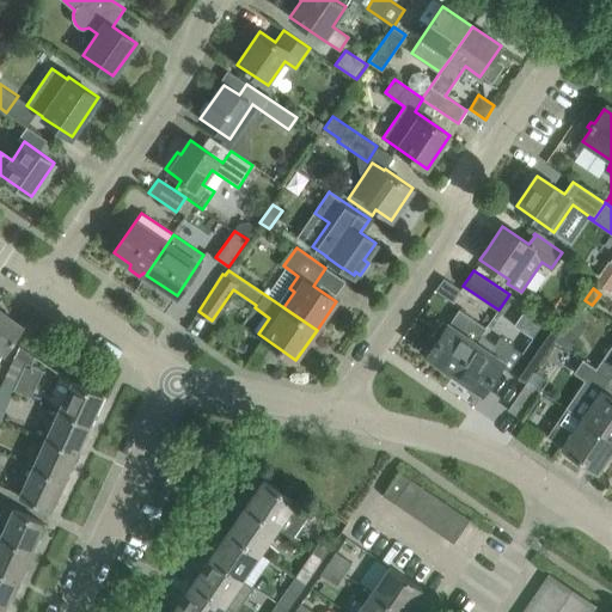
[(438,340),(427,354),(456,373),(475,344),(473,343),(479,335),(485,328),(458,308),(447,325),(442,322),(432,336),(438,340)]
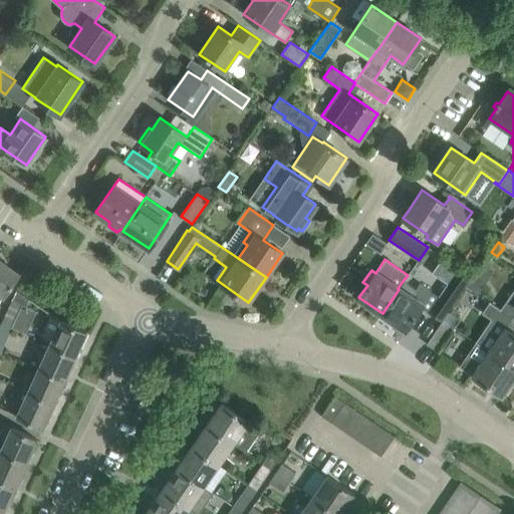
[(0,294),(3,297),(19,273),(0,260),(0,294)]
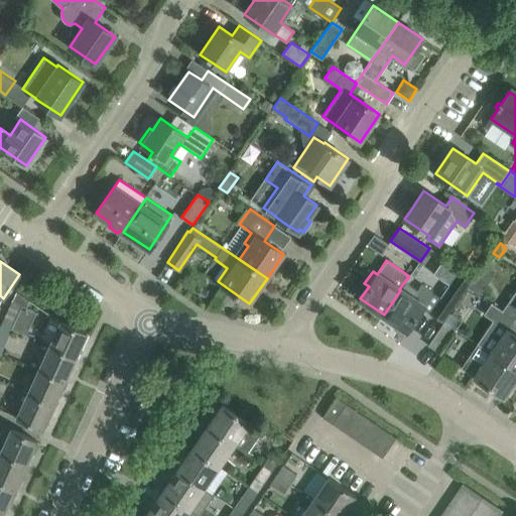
[(468,287),(474,278),(452,263),(441,277),(449,283),(439,297),(420,284),(411,297),(400,290),(384,314),(406,331),(422,307),(443,323),(444,320),(468,287)]
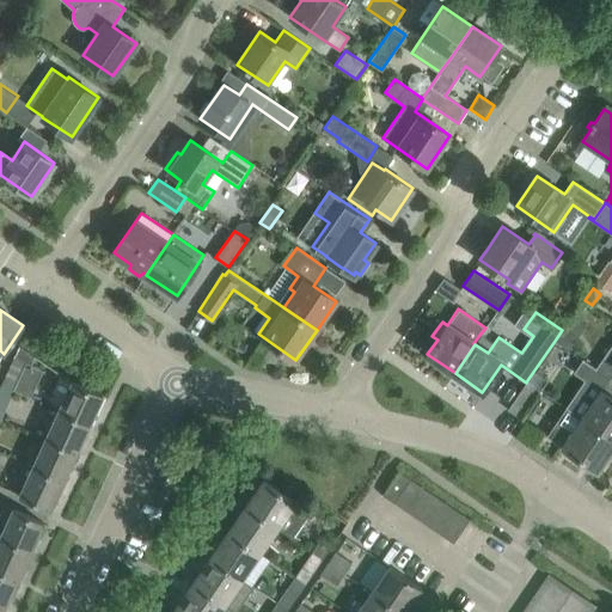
[(14,355),(5,375),(18,381),(26,363),(31,365),(35,356),(20,347),(19,346),(16,355),(14,355)]
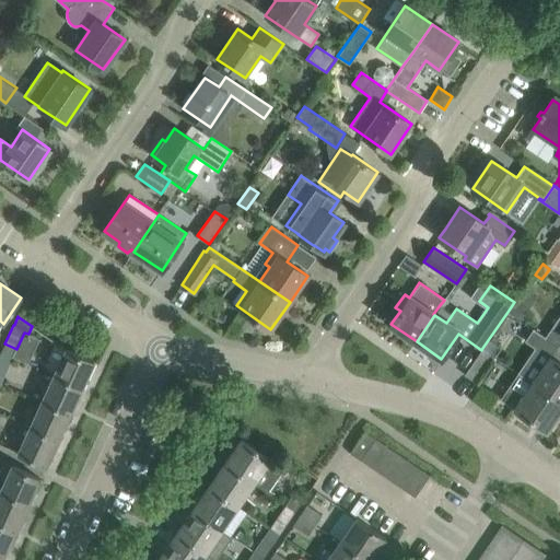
[(559,318),(547,338),(558,346),(559,347),(559,318)]
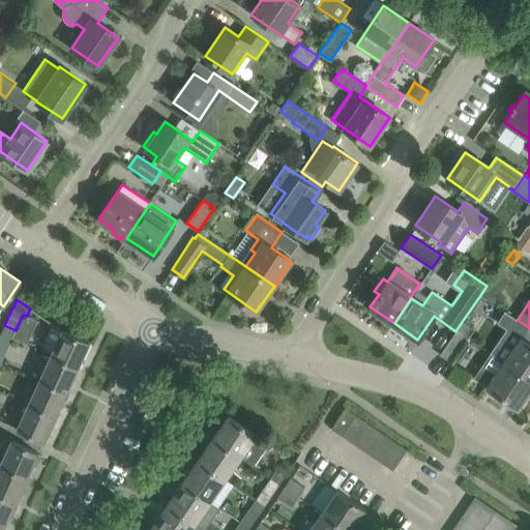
[(529,328),(528,327),(523,335),(521,334),(504,360),(529,378),(529,328)]
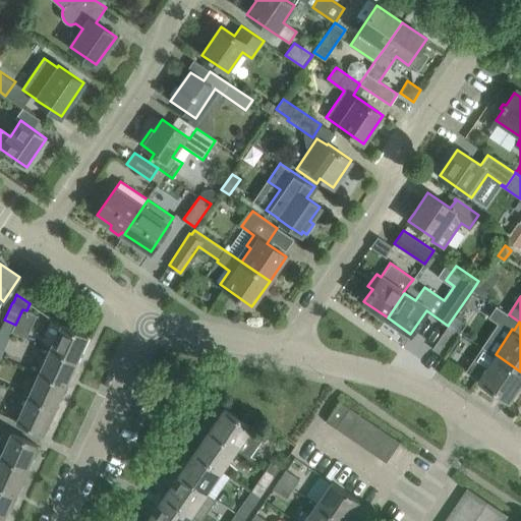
[(443,355),(454,339),(460,331),(449,324),(448,326),(432,348),(443,355)]
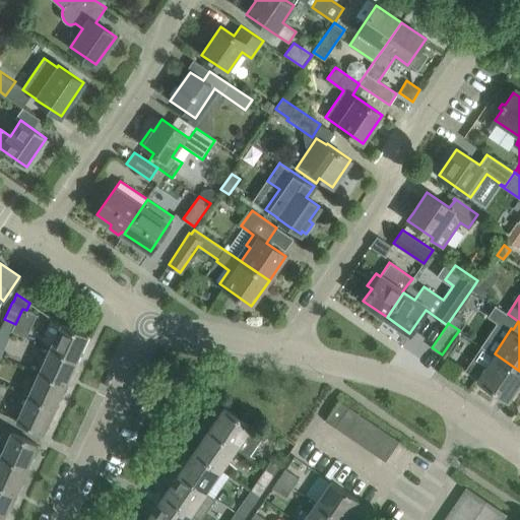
[(50,348),(76,361),(87,336),(61,324),(50,348)]
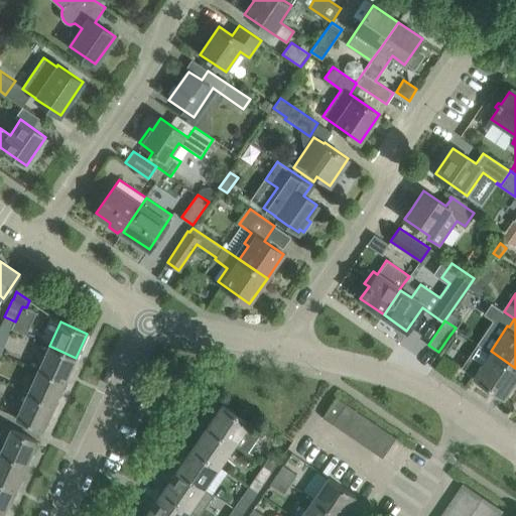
[(1,324),(0,326),(0,344),(4,346),(12,329),(1,324)]
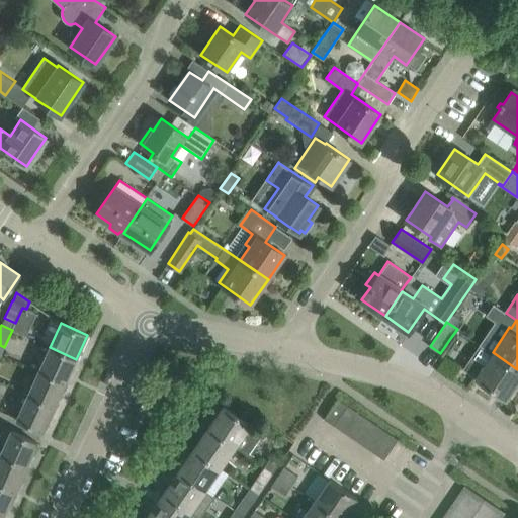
[(65,383),(76,359),(50,347),(38,371),(65,383)]
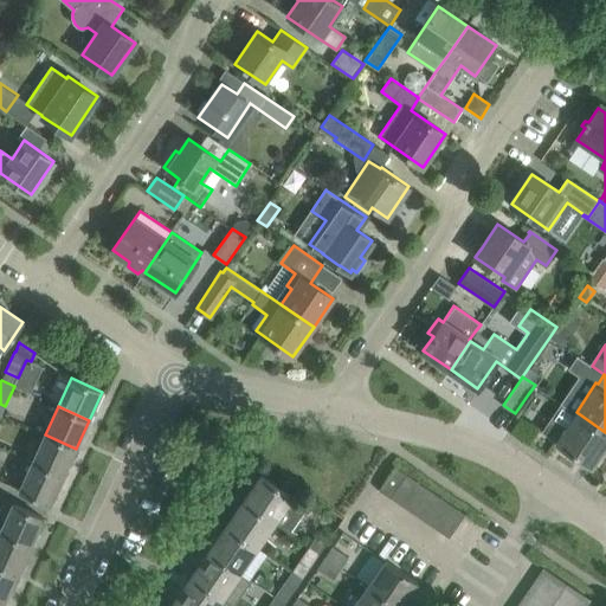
[(592,466),(605,444),(605,432),(577,412),(565,429),(554,420),(545,434),(592,466)]
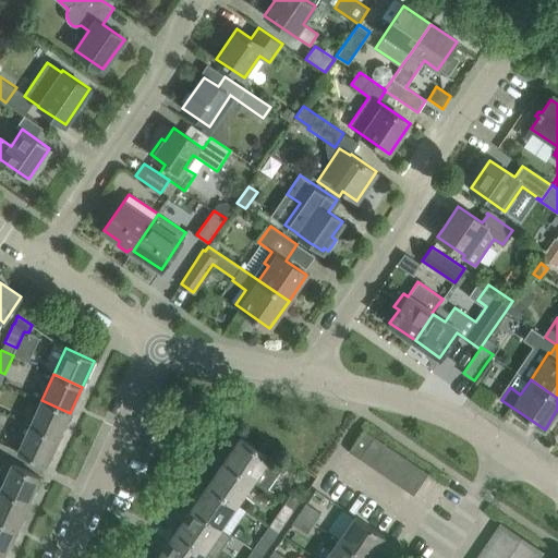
[(58,438),(70,413),(41,400),(29,426),(58,438)]
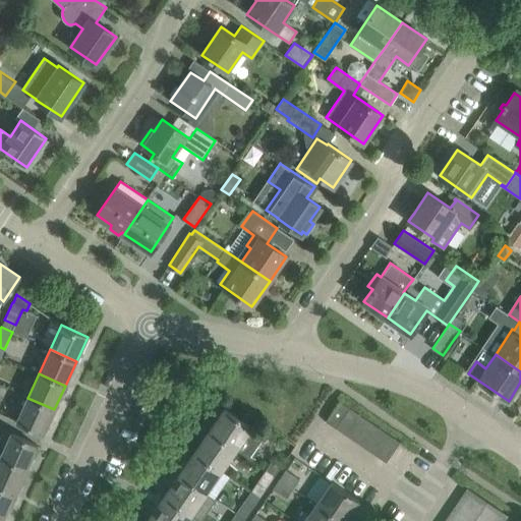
[(43,433),(54,409),(27,398),(16,421),(43,433)]
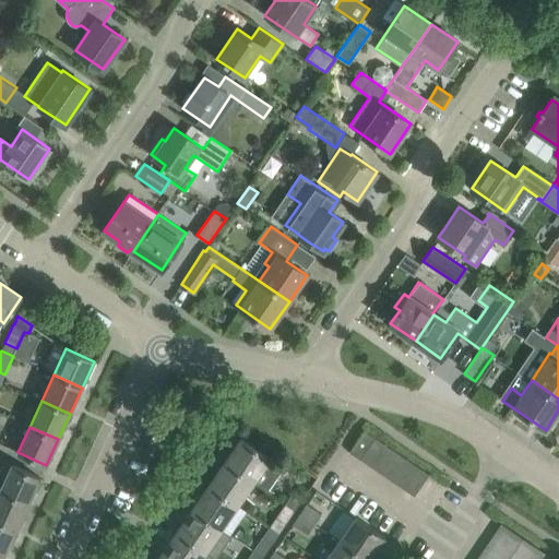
[(360,460),(375,437),(364,430),(349,452),(360,460)]
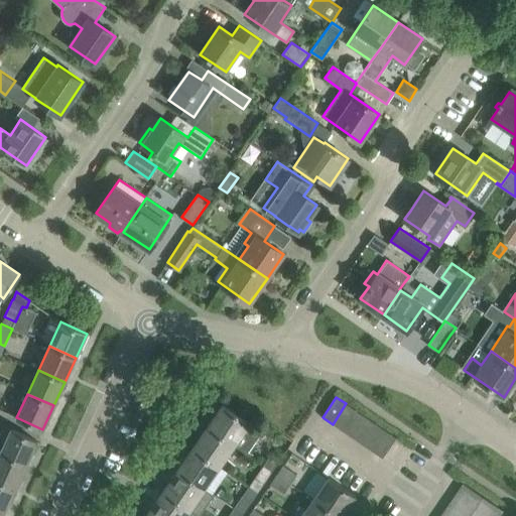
[(342,430),(355,410),(346,403),(333,424),(342,430)]
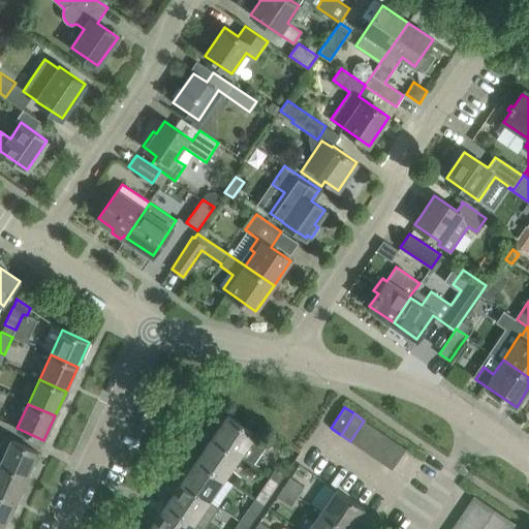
[(239,457),(239,456),(253,465),(269,442),(227,414),(212,438),(239,457)]
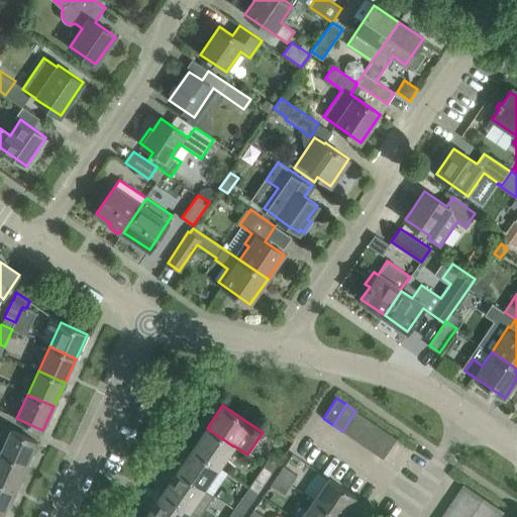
[(352,438),(366,418),(355,411),(342,431),(352,438)]
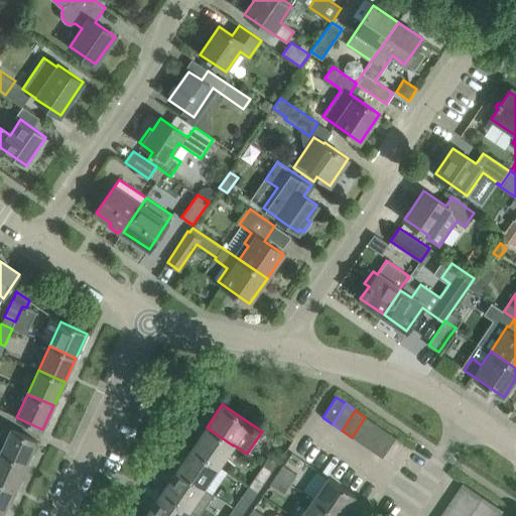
[(362,444),(376,424),(365,417),(352,437),(362,444)]
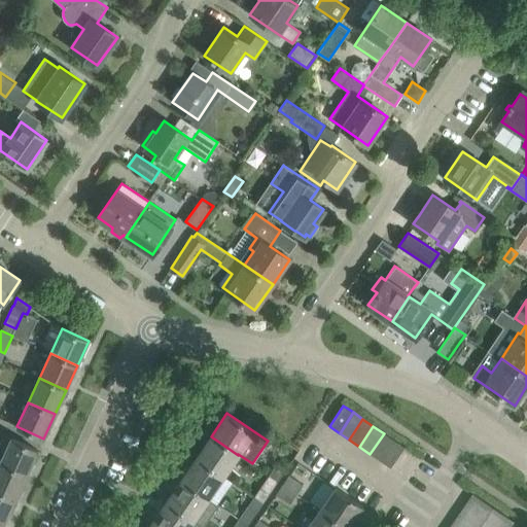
[(380,461),(393,440),(384,433),(370,454),(380,461)]
